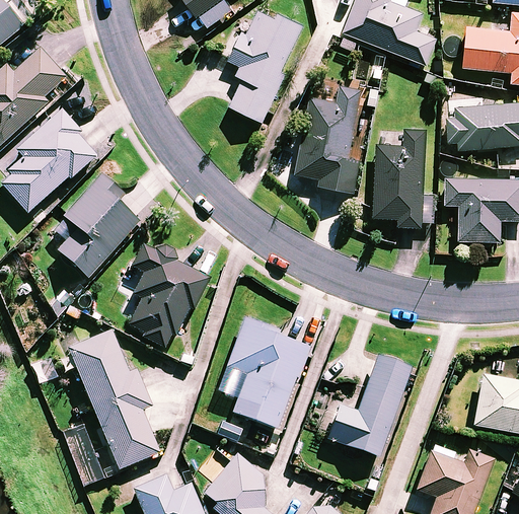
[(0,45),(45,9),(36,0),(13,0),(6,6),(1,0),(0,0),(0,45)]
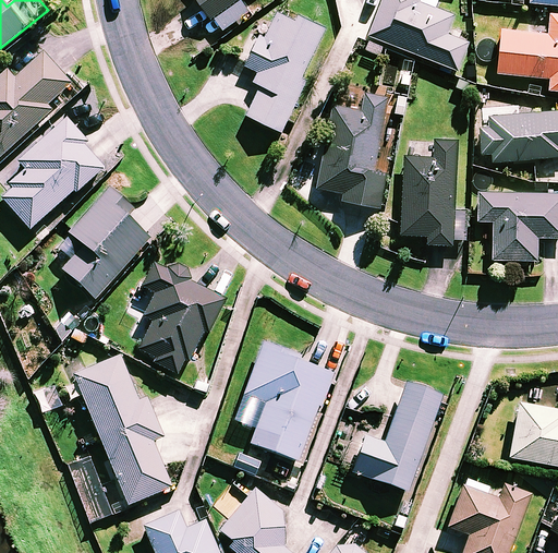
[(198,0),(220,31),(250,10),(242,0),(198,0)]
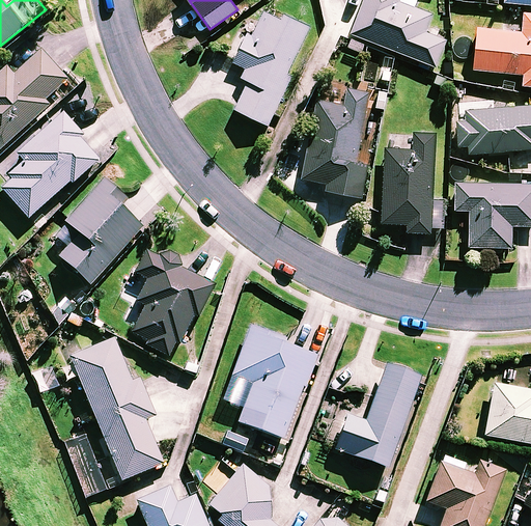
[(364,0),(352,33),(436,65),(446,39),(425,31),(432,12),(398,0),(364,0)]
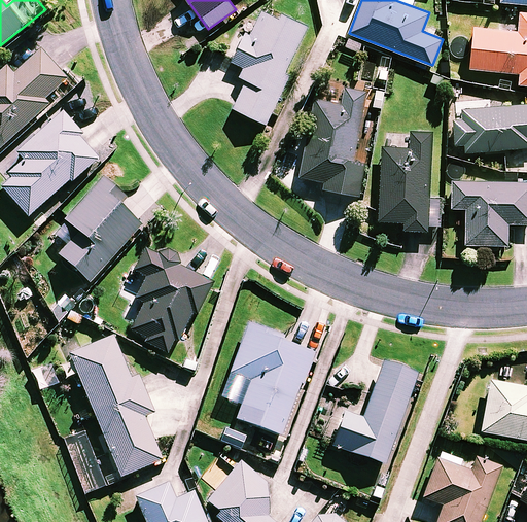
[(308,27),(265,6),(253,31),(249,30),(235,62),(251,69),(234,108),(267,124),(290,73),(286,72),(308,27)]
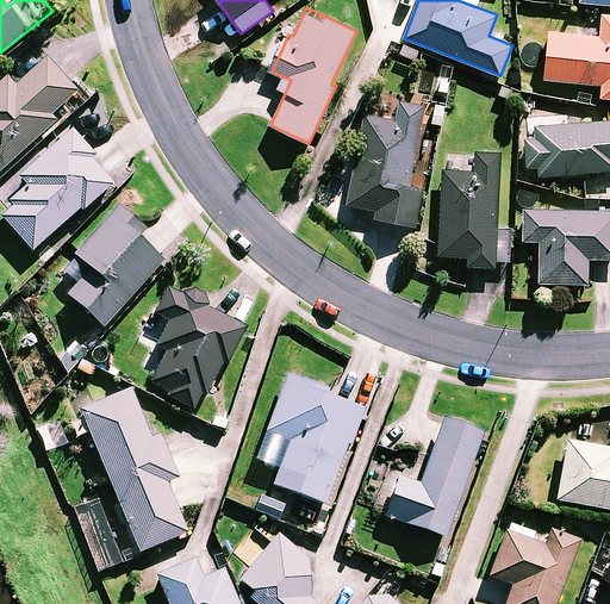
[(609,13),(603,13),(601,36),(548,31),(543,79),(602,83),(601,97),(609,97),(609,13)]
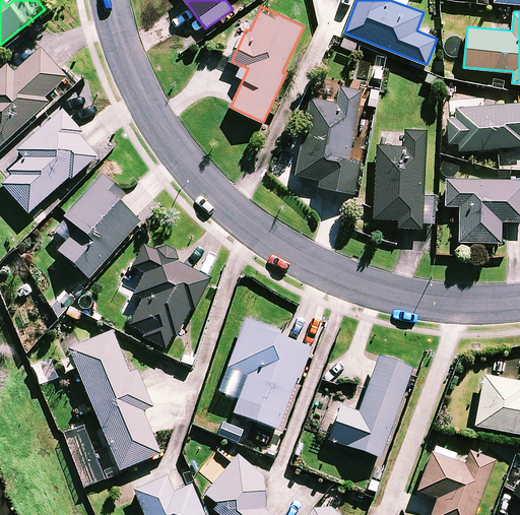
[(0,143),(50,103),(44,95),(65,78),(41,49),(13,71),(8,66),(0,72),(0,143)]
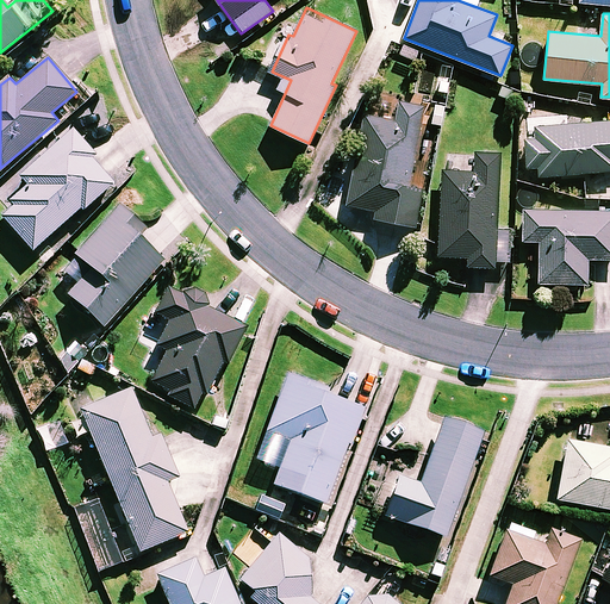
[(425,105),(399,100),(396,119),(366,113),(348,204),(378,210),(377,219),(416,226),(423,190),(409,186),(425,105)]
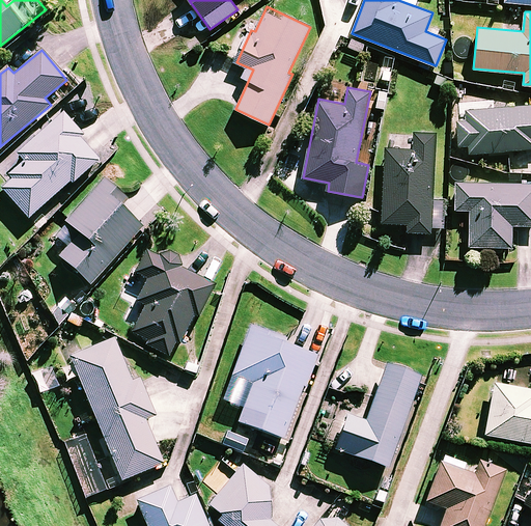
[(469,143),(469,153),(530,147),(530,104),(467,109),(468,118),(456,119),(458,144),(469,143)]
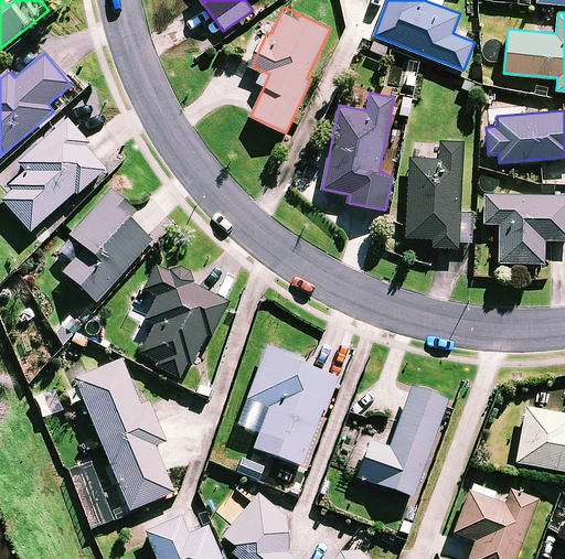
[(89,147),(66,120),(19,163),(27,172),(0,195),(0,199),(29,232),(74,192),(76,195),(104,170),(86,149),(89,147)]
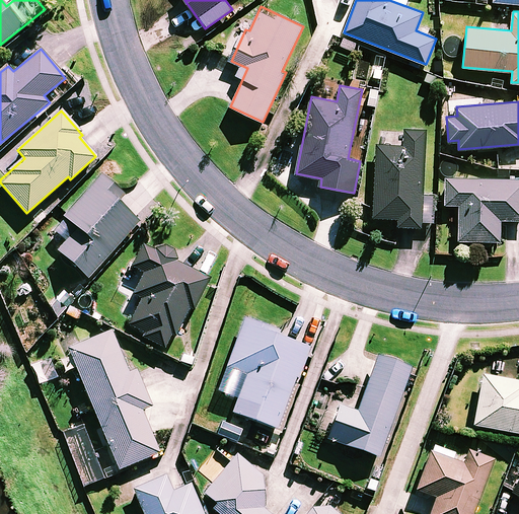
[(398,218),(398,226),(421,227),(421,220),(434,221),(436,193),(424,192),(427,129),(379,127),(374,217),(398,218)]
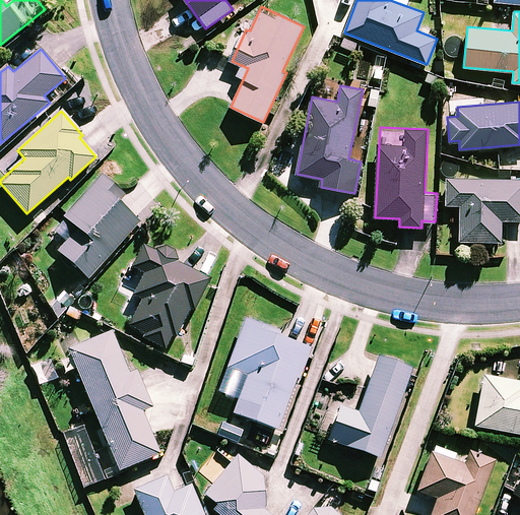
[(123,196),(102,176),(63,217),(76,230),(57,252),(87,279),(137,223),(116,204),(123,196)]
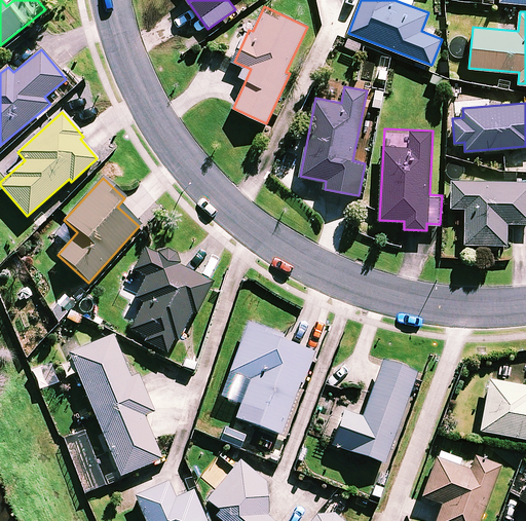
[(525,181),(454,180),(453,207),(465,207),(465,244),(508,244),(508,223),(525,223),(525,181)]
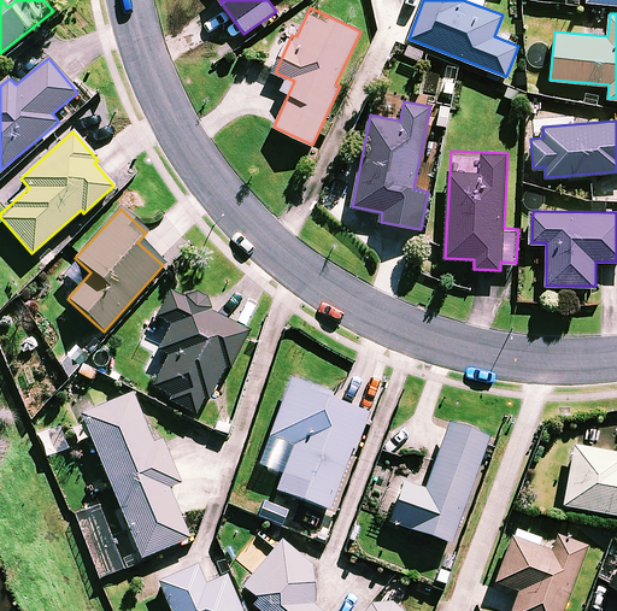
[(215,306),(171,285),(147,335),(163,342),(157,356),(165,360),(150,393),(199,417),(224,366),(230,369),(248,332),(211,312),(215,306)]
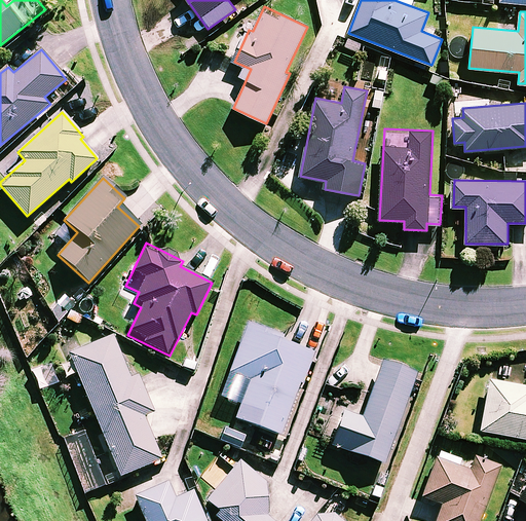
[(283,335),(249,323),(231,373),(251,379),(236,419),(280,435),(299,381),(302,382),(312,354),(280,342),(283,335)]
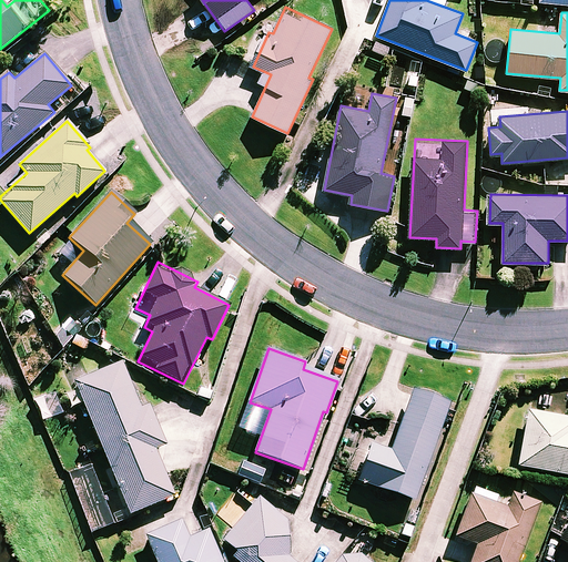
[(140,408),(121,363),(74,381),(130,513),(174,494),(154,448),(165,443),(149,405),(140,408)]
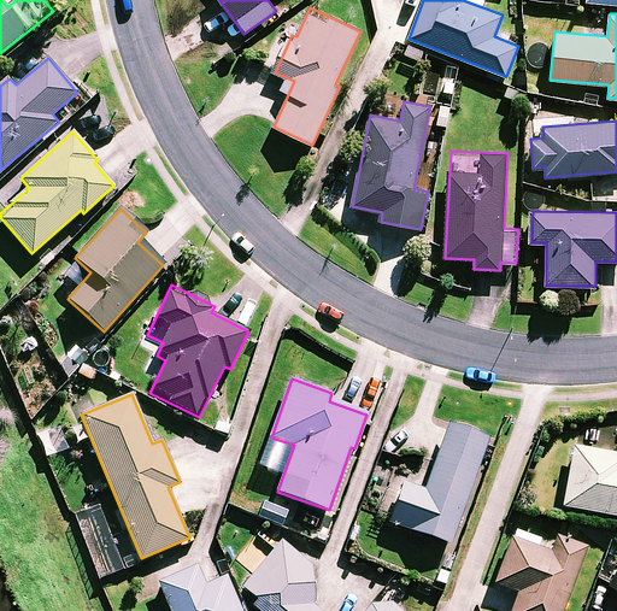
[(488,439),(447,424),(423,489),(404,482),(389,523),(450,545),(488,439)]
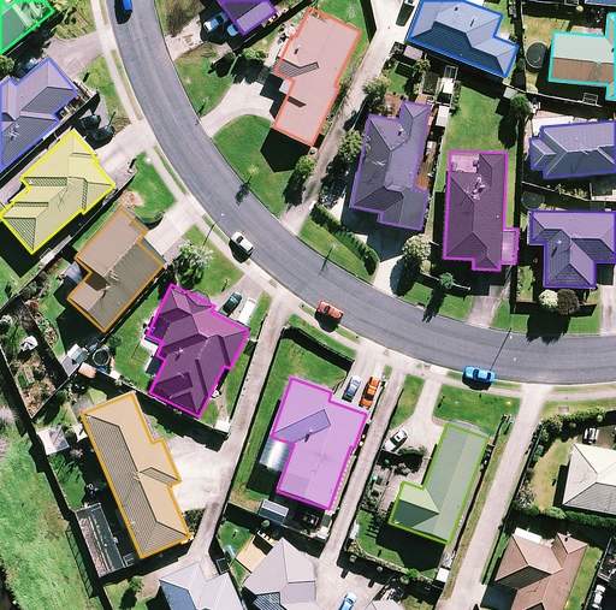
[(615,452),(573,445),(562,505),(615,515),(615,452)]
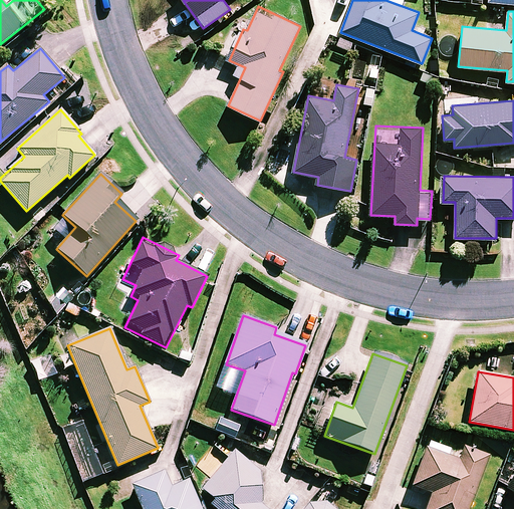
[(458,459),(427,447),(412,485),(432,493),(426,508),(467,508),(487,458),(462,449),(458,459)]
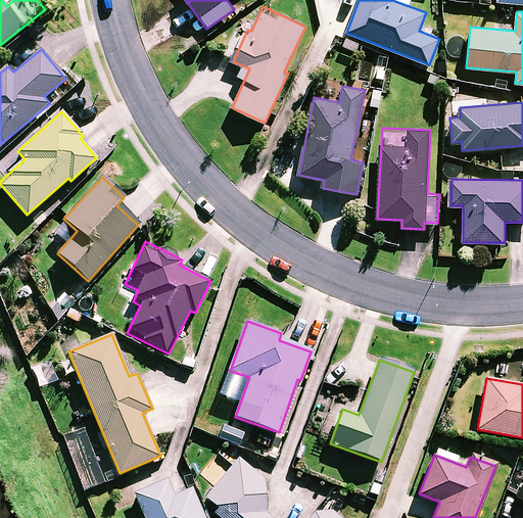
[(318,510),(316,512),(310,517),(270,517),(266,514),(264,480),(238,458),(201,502),(220,517),(347,517),(347,516),(346,513),(344,511),(341,508),(339,507),(336,506),(333,505),(329,505),(326,505),(323,506),(320,508),(318,510)]
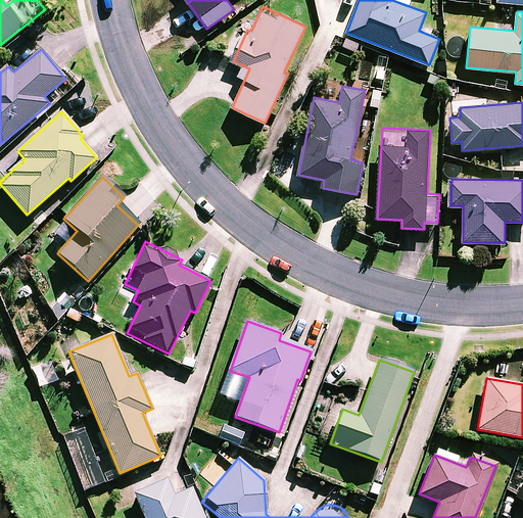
[(173,496),(165,479),(134,493),(144,517),(204,517),(191,487),(173,496)]
